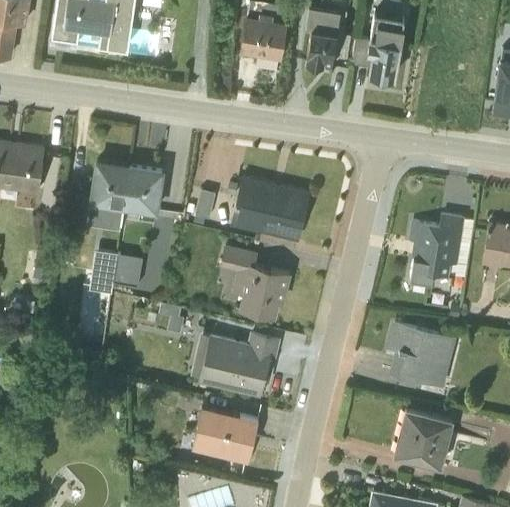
[(0,0),(0,57),(12,60),(18,24),(27,26),(30,0),(0,0)]
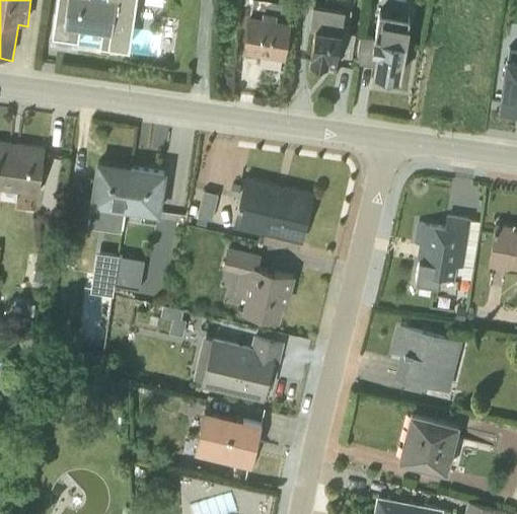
[(102,30),(100,47),(130,51),(137,0),(58,0),(53,41),(79,44),(82,27),(102,30)]
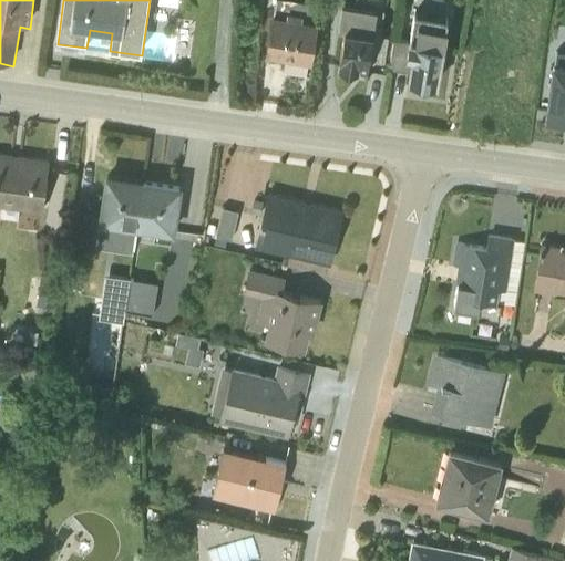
[(314,11),(277,4),(274,21),(273,21),(266,62),(286,65),(284,79),(306,82),(308,69),(311,70),(318,28),(311,27),(314,11)]
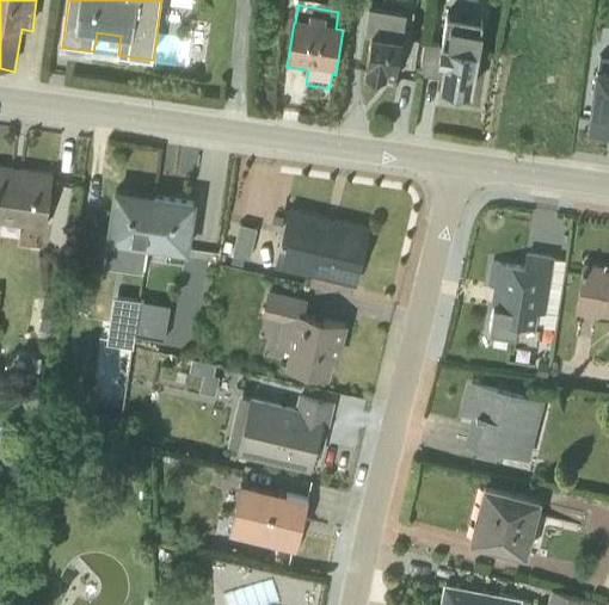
[(406,18),(371,12),(367,37),(373,38),(365,78),(395,82),(406,18)]
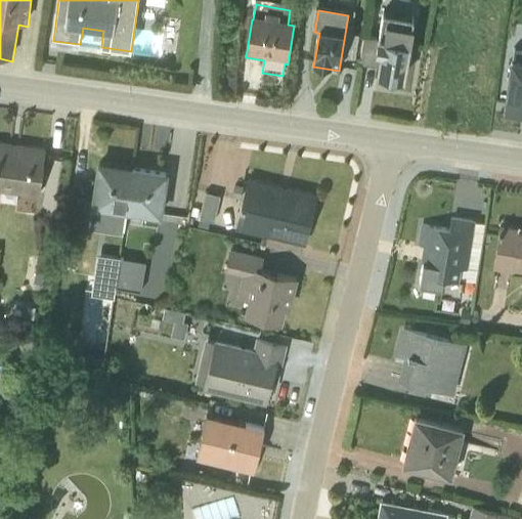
[(360,68),(380,72),(379,75),(388,77),(388,79),(403,82),(415,25),(384,18),(380,42),(379,41),(378,43),(364,41),(360,68)]
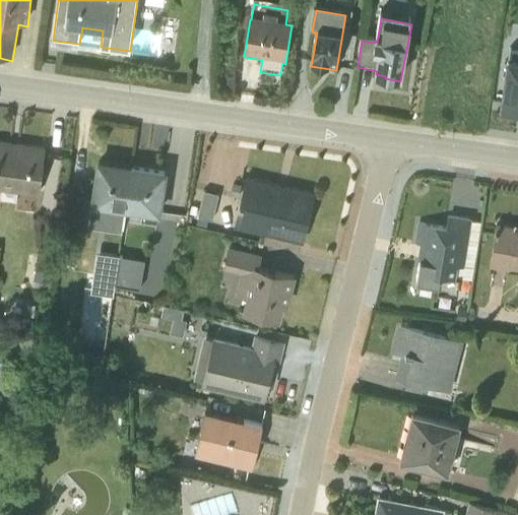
[(517,52),(511,51),(502,112),(517,114),(517,52)]
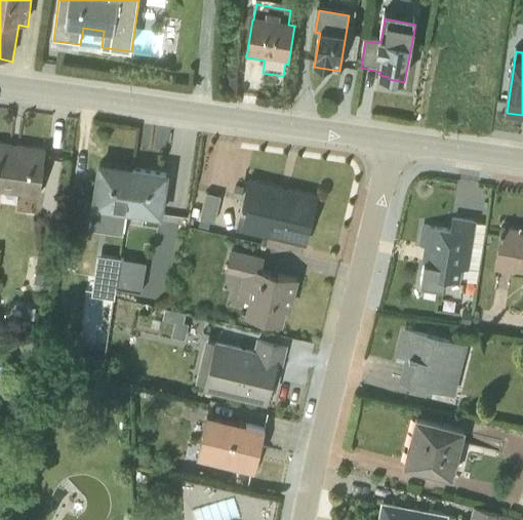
[(0,194),(40,200),(46,152),(0,145),(0,194)]
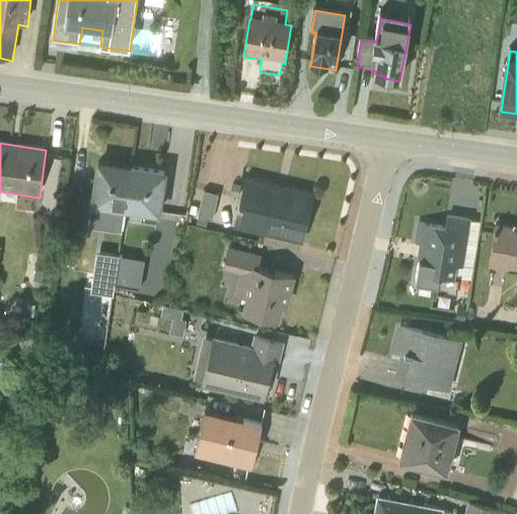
[(132,168),(97,163),(91,208),(126,213),(132,168)]
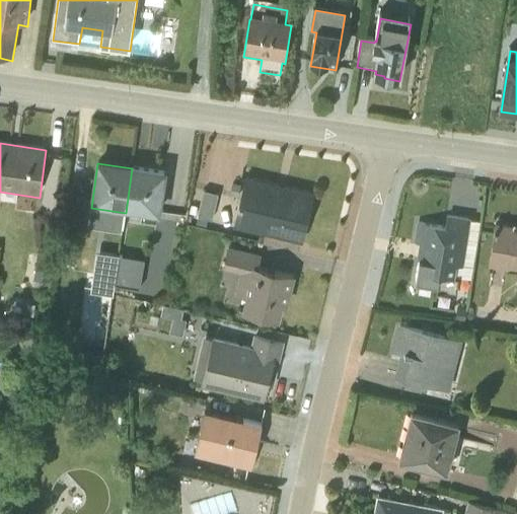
[(160,218),(167,173),(132,168),(126,213),(160,218)]
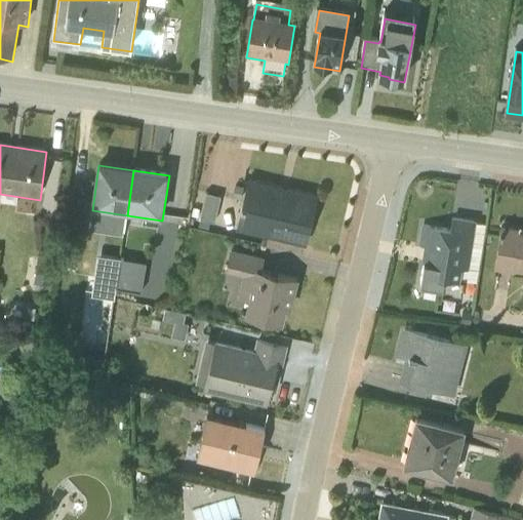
[(317,199),(249,184),(248,191),(236,189),(233,201),(245,204),(239,231),(306,246),(317,199)]
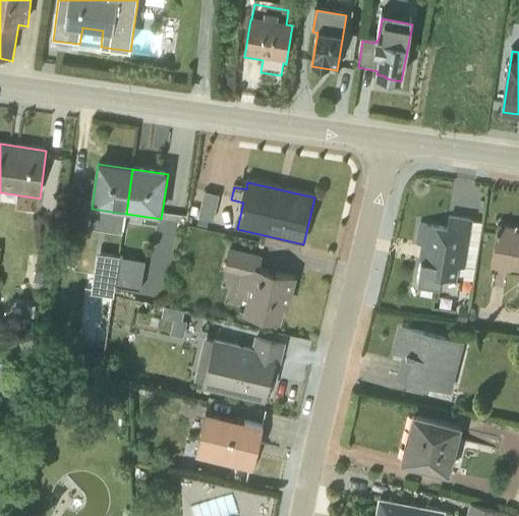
[(220,197),(206,194),(206,197),(195,195),(190,218),(199,220),(214,223),(214,222),(220,197)]
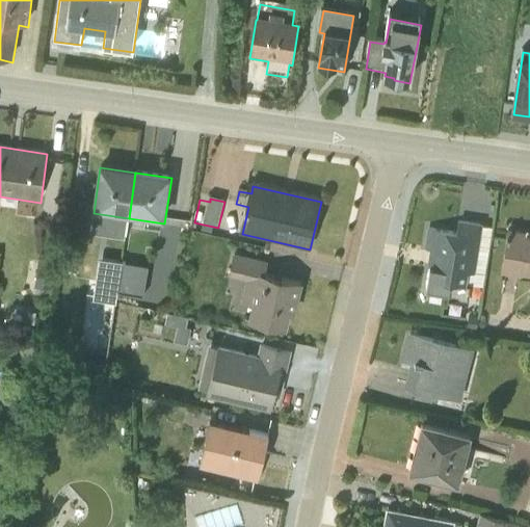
[(430,268),(427,291),(450,294),(449,297),(465,299),(467,287),(483,289),(493,230),(459,225),(457,236),(430,232),(427,251),(436,253),(433,269),(430,268)]
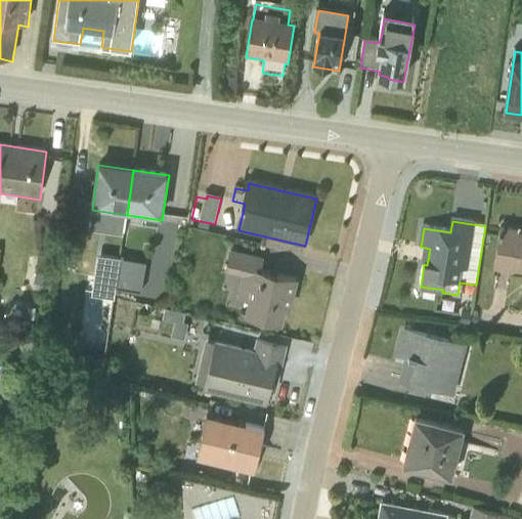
[(521,232),(502,229),(495,271),(515,274),(515,268),(516,268),(521,269),(521,232)]
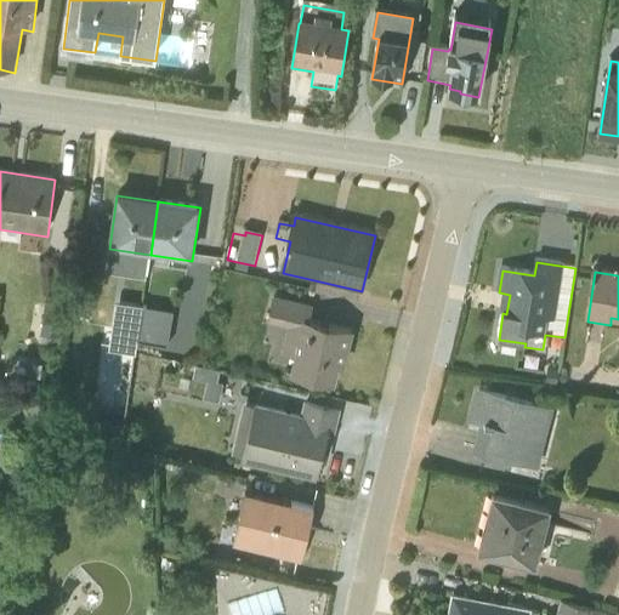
[(313,308),(273,299),(268,324),(288,329),(283,356),(294,358),(291,376),(335,387),(339,369),(345,370),(353,332),(310,322),(313,308)]
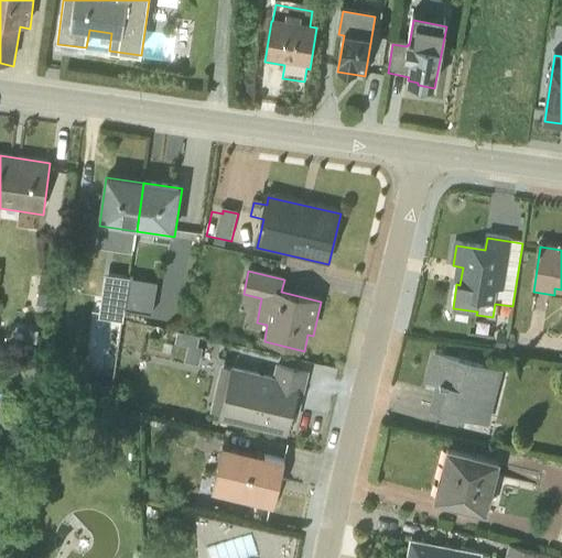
[(51,323),(56,323),(58,308),(55,307),(56,291),(61,291),(63,277),(58,276),(58,273),(43,272),(38,315),(51,317),(51,323)]
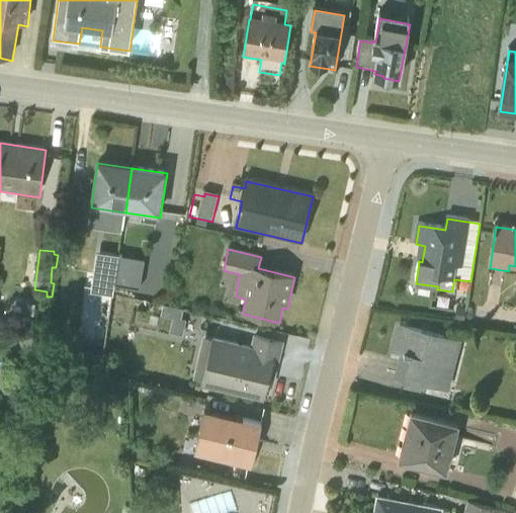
[(90,279),(114,283),(118,263),(93,260),(90,279)]
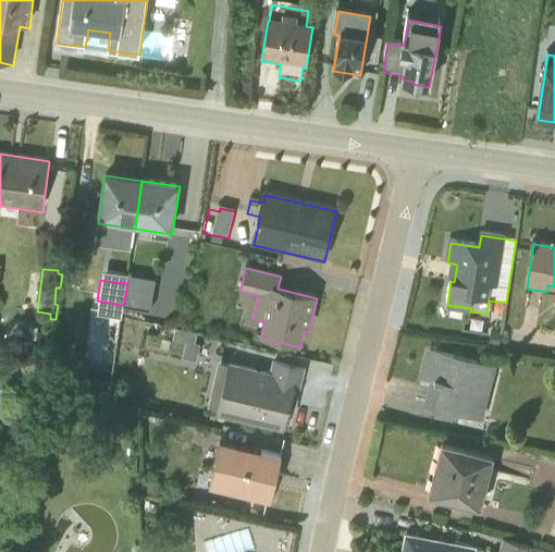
[(150,308),(153,287),(127,283),(122,317),(144,320),(146,308),(150,308)]
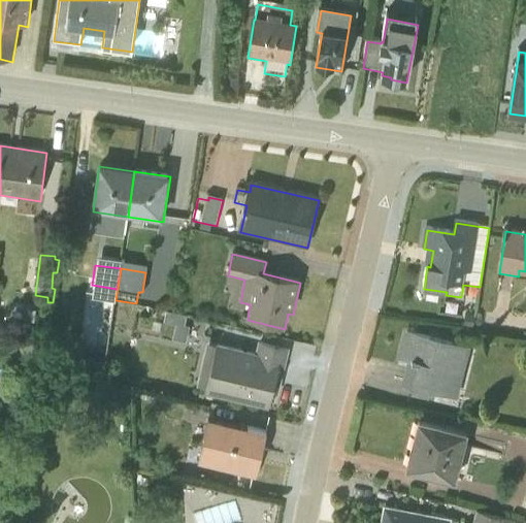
[(402,384),(438,393),(439,389),(456,393),(467,349),(407,334),(401,359),(409,361),(402,384)]
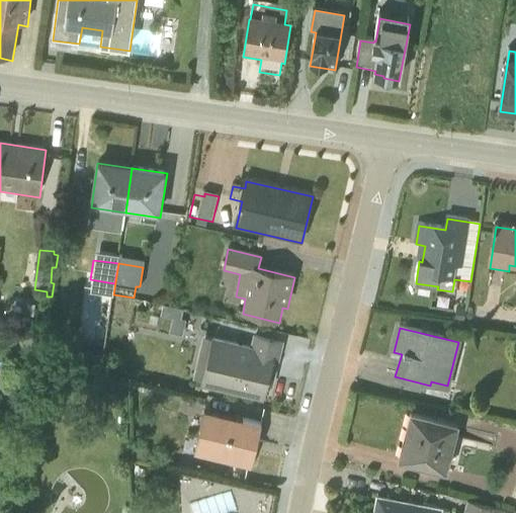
[(203,342),(193,382),(202,385),(201,389),(261,402),(265,388),(273,390),(277,373),(283,344),(284,344),(254,337),(251,349),(213,340),(211,344),(203,342)]
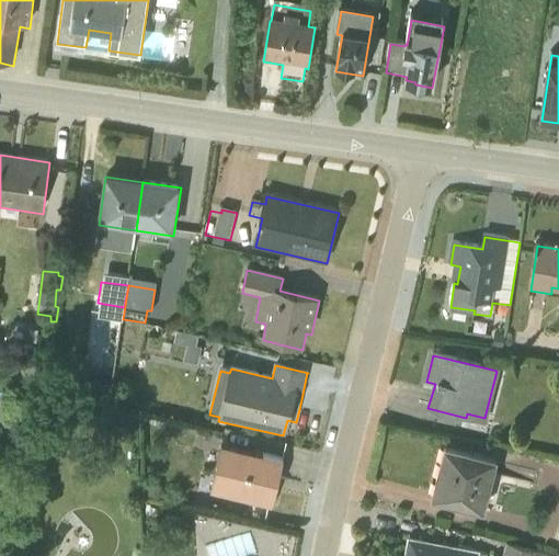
[(223,447),(223,449),(210,496),(273,511),(283,463),(223,447)]
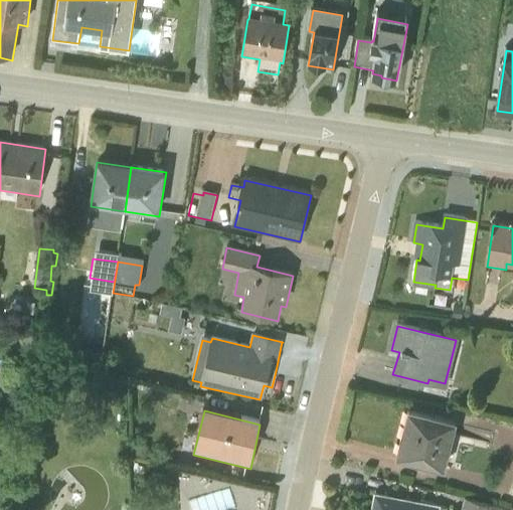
[(394,460),(445,472),(457,422),(407,410),(394,460)]
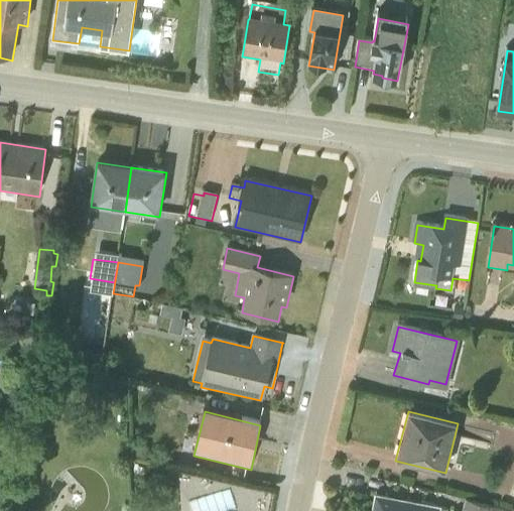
[(141,467),(130,475),(138,485),(149,477),(141,467)]
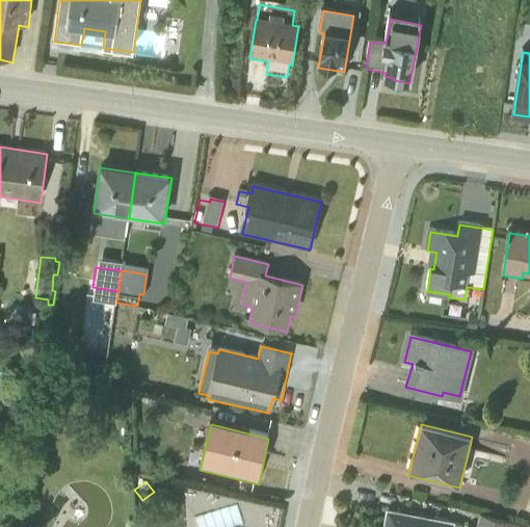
[(455,526),(455,524),(387,511),(383,526),(455,526)]
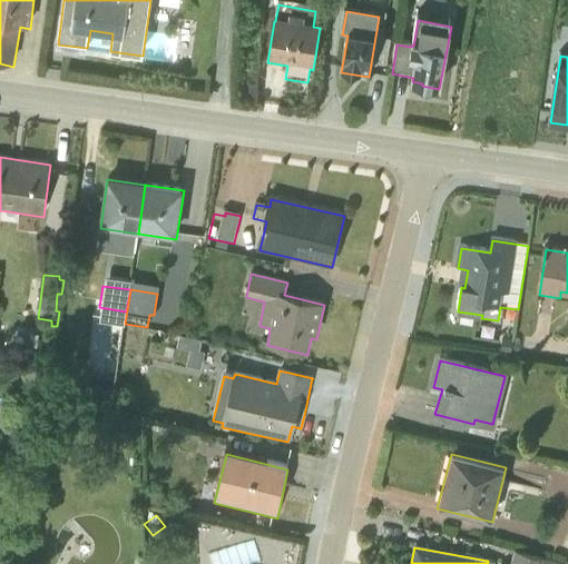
[(554,563),(515,553),(511,563),(554,563)]
